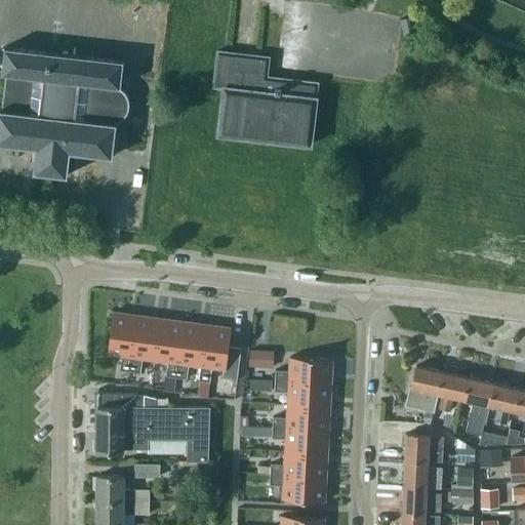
[(128,108),(129,104),(128,97),(126,94),(124,90),(120,85),(123,59),(4,45),(1,72),(4,72),(0,108),(0,142),(35,147),(32,171),(66,174),(69,151),(111,156),(115,121),(120,119),(126,112),(128,108)]
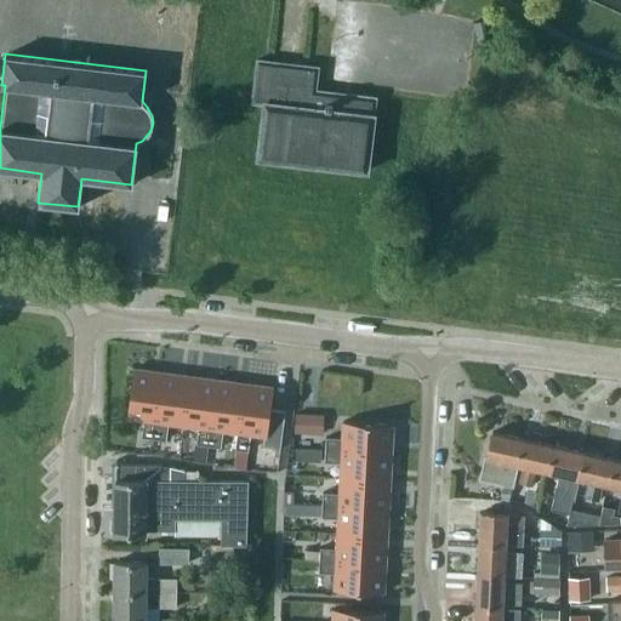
[(257,159),(366,172),(376,97),(314,90),(318,67),(256,60),(251,102),(263,103),(257,159)]
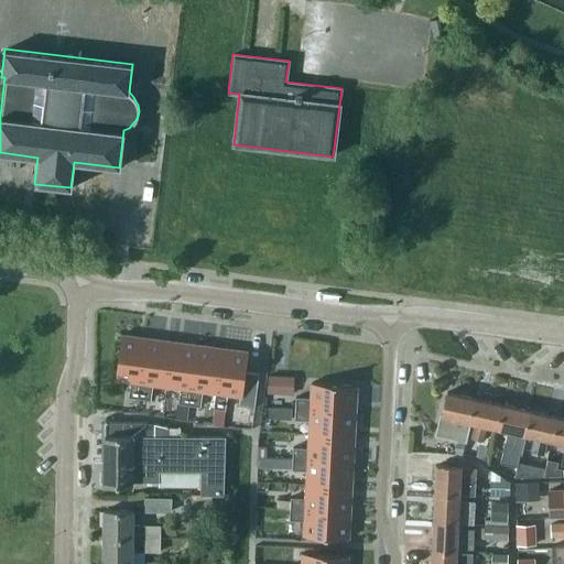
[(10,164),(0,162),(0,180),(9,181),(10,164)]
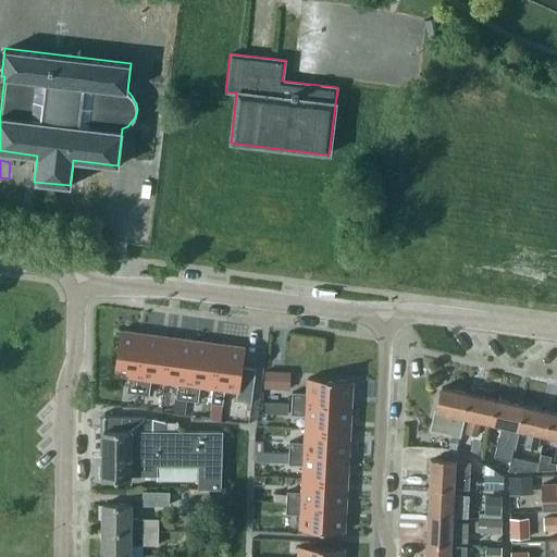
[(137,393),(145,333),(119,330),(113,374),(127,376),(126,392),(137,393)]
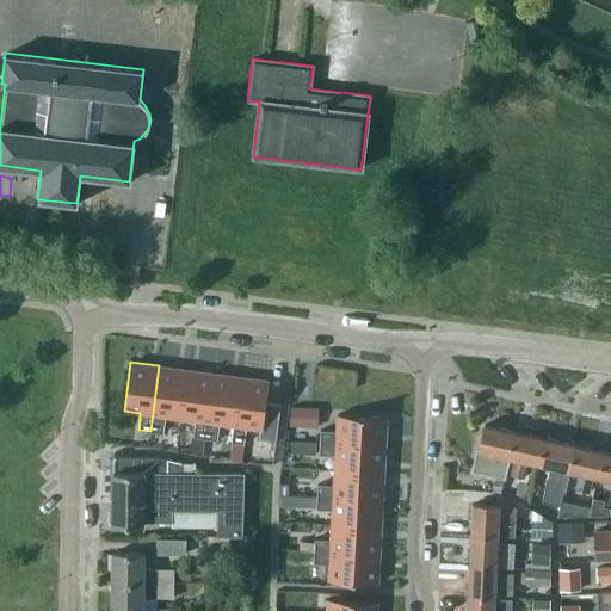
[(150,431),(162,432),(165,417),(179,419),(186,369),(159,365),(150,431)]
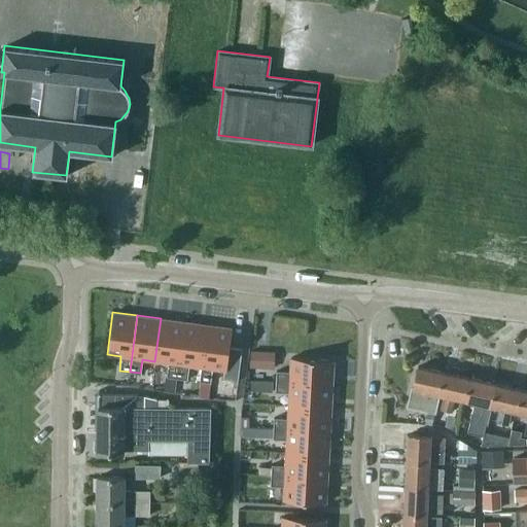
[(176,378),(183,321),(161,318),(154,361),(168,362),(166,377),(176,378)]
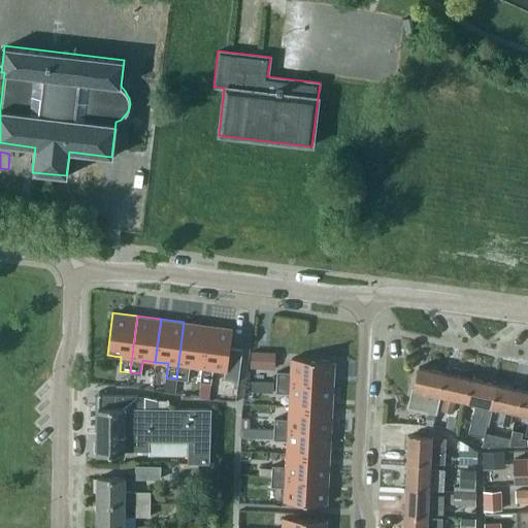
[(189,366),(200,368),(201,368),(207,326),(184,322),(176,378),(187,380),(189,366)]
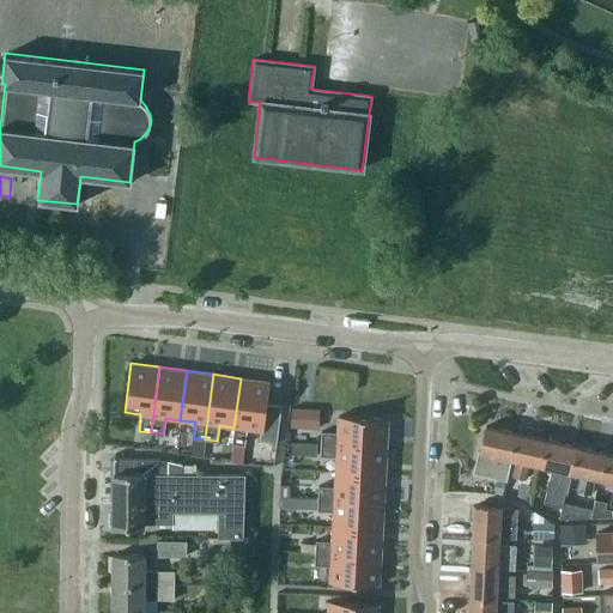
[(231,443),(244,444),(247,429),(261,430),(262,431),(269,382),(241,378),(234,428),(232,428),(231,443)]
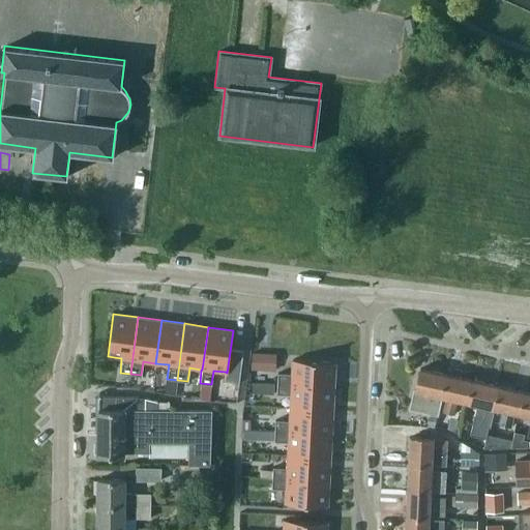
[(226,372),(225,381),(239,383),(243,351),(231,349),(228,373),(227,373),(226,372)]
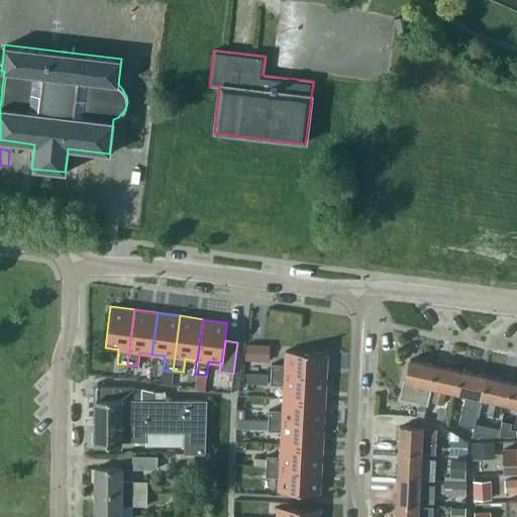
[(246,342),(245,358),(257,359),(259,343),(246,342)]
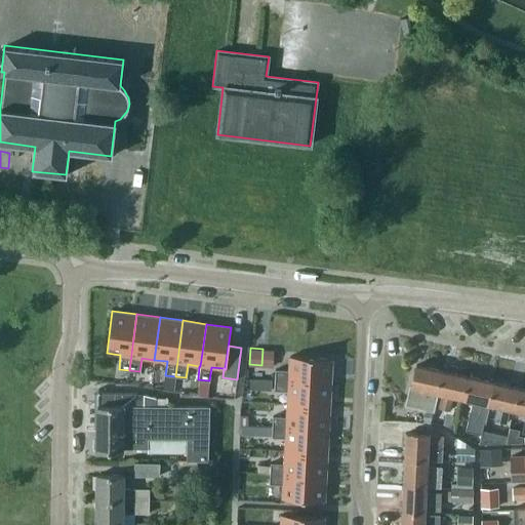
[(275,379),(331,382),(332,358),(289,356),(289,370),(275,369),(275,379)]
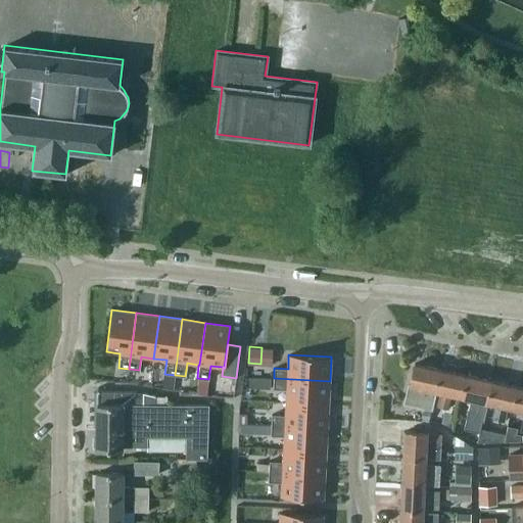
[(434,391),(439,369),(414,363),(409,385),(408,385),(403,402),(430,409),(434,391)]
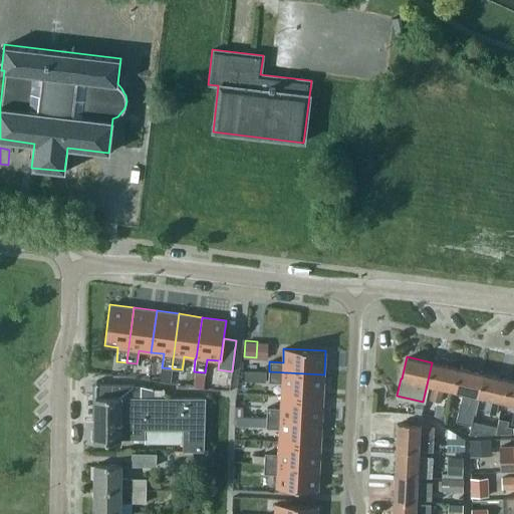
[(443,388),(453,390),(457,368),(432,362),(427,384),(432,386),(429,399),(440,402),(443,388)]
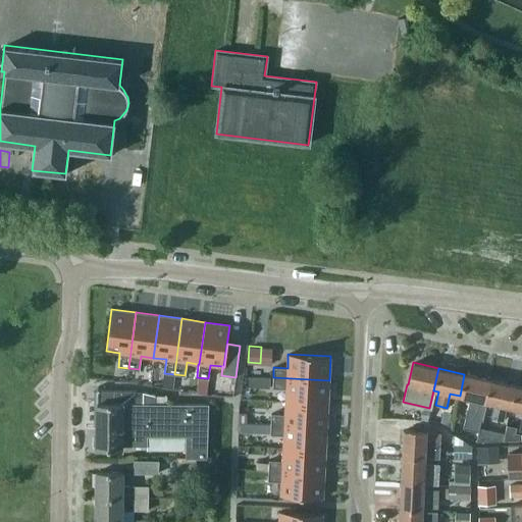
[(489,380),(464,374),(460,396),(469,399),(463,428),(477,432),(480,420),(482,421),(486,403),(484,402),(489,380)]
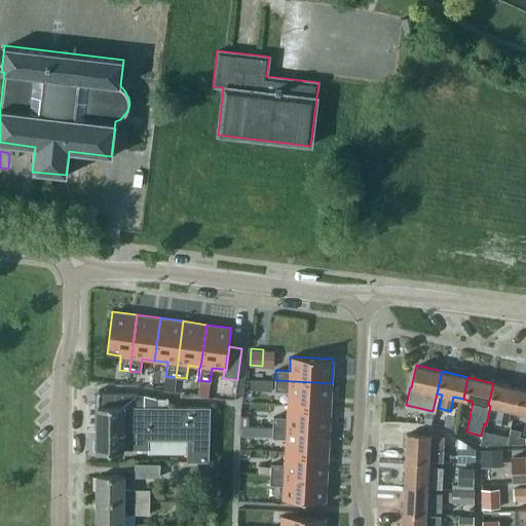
[(252,380),(252,389),(272,390),(272,380),(252,380)]
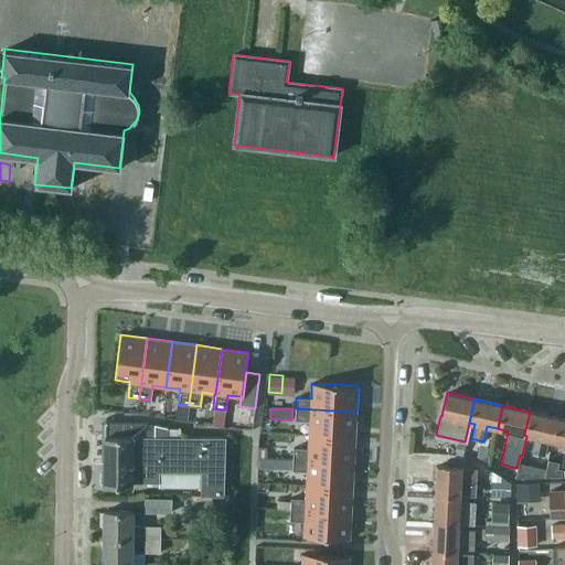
[(310,420),(309,435),(354,437),(356,412),(296,408),(295,419),(310,420)]
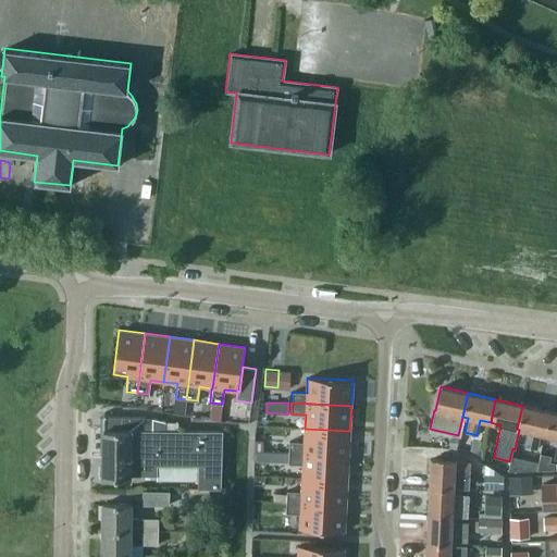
[(522,406),(517,429),(519,430),(528,431),(524,446),(536,448),(540,433),(545,434),(551,411),(522,406)]
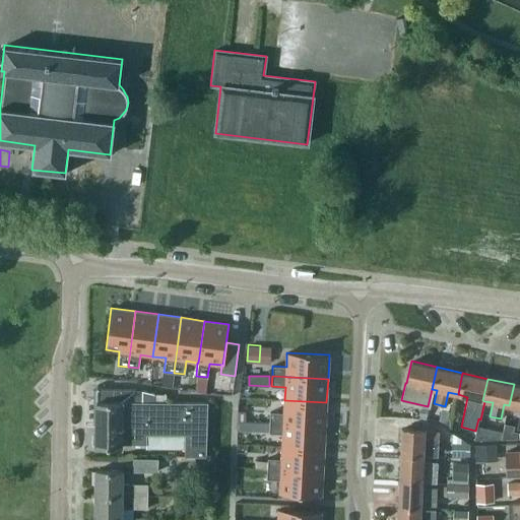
[(519,385),(514,384),(509,405),(519,407),(519,416),(519,423),(519,385)]
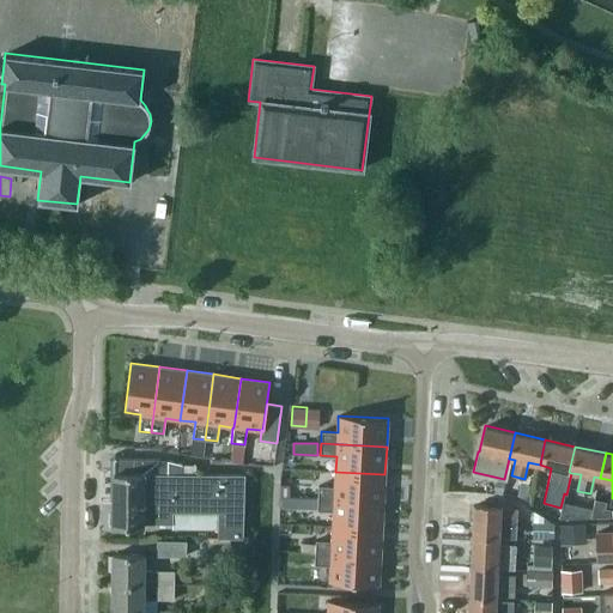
[(114,462),(114,473),(113,527),(143,527),(143,522),(173,523),(173,511),(208,511),(218,513),(218,538),(230,538),(242,538),(243,475),(195,474),(195,463),(182,463),(169,460),(159,459),(119,457),(115,454),(110,459),(114,462)]
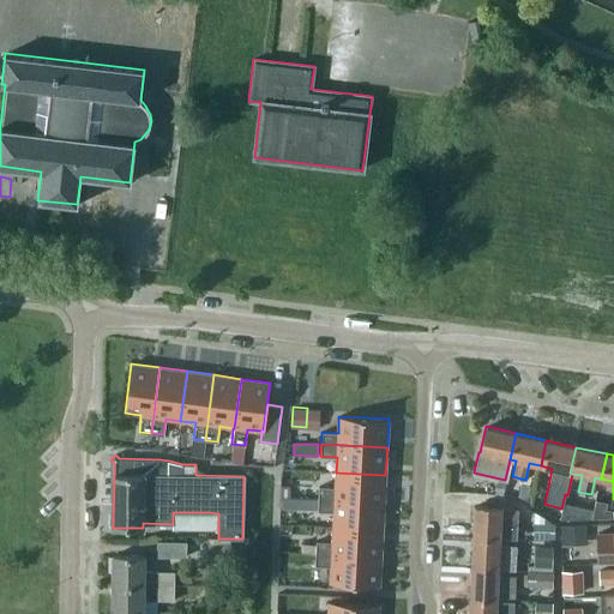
[(385,475),(336,473),(335,487),(319,487),(318,499),(384,503),(385,475)]
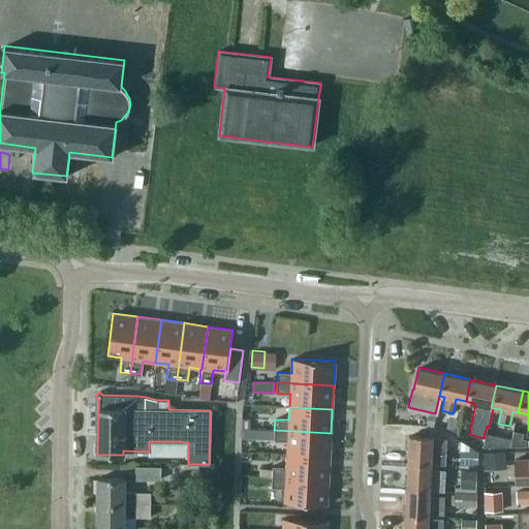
[(432,427),(435,414),(429,413),(426,426),(432,427)]
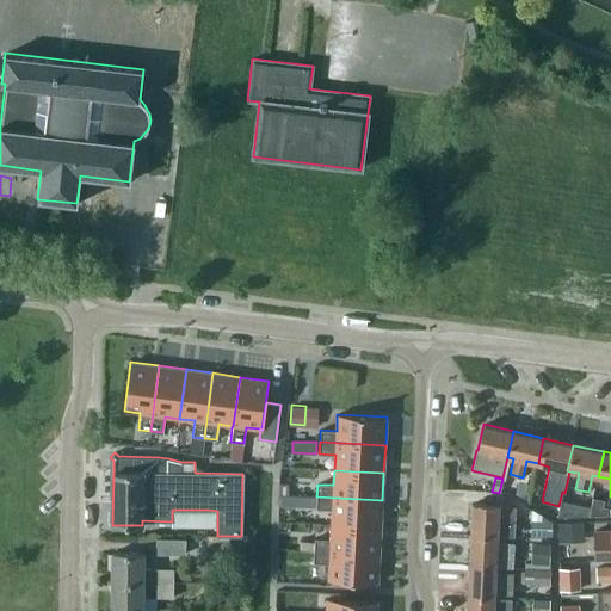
[(279,495),(279,506),(294,506),(294,497),(279,495)]
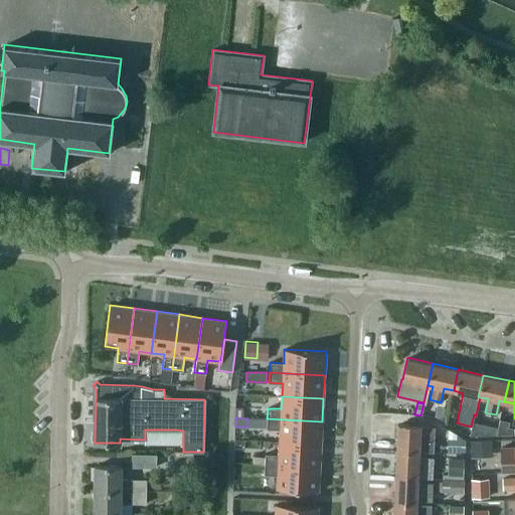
[(267,428),(280,430),(280,442),(321,445),(322,421),(267,418),(267,428)]
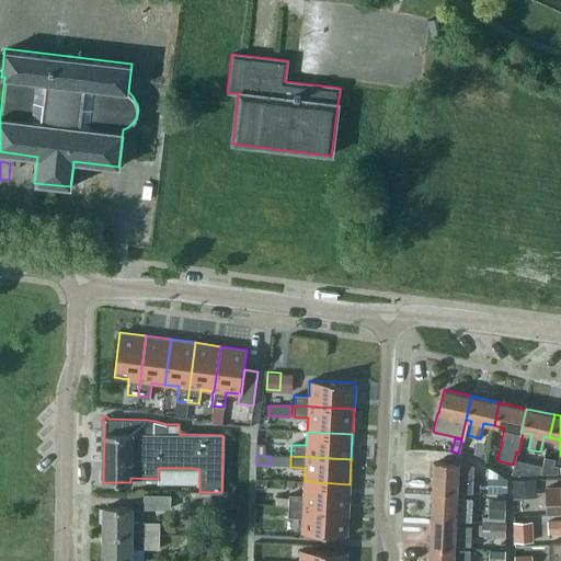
[(545,457),(541,473),(560,472),(560,466),(554,465),(556,459),(545,457)]
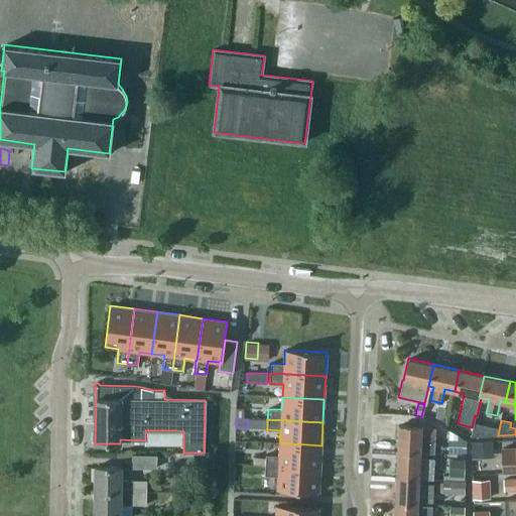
[(499,428),(474,422),(471,436),(497,435),(499,428)]
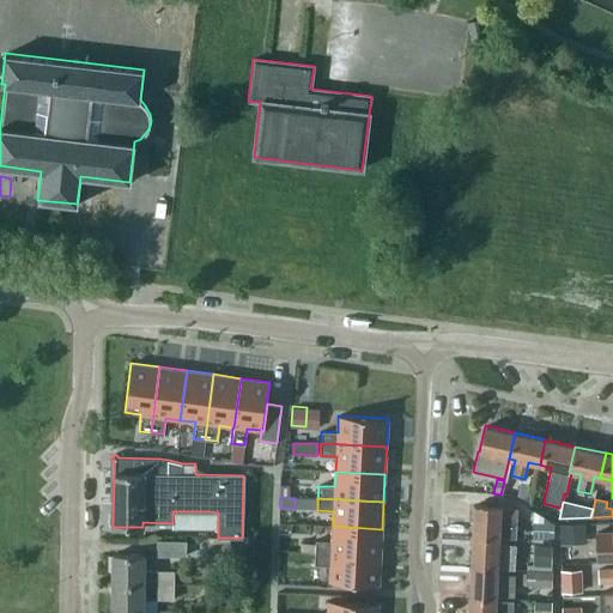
[(501,509),(501,507),(474,505),(473,536),(498,538),(516,539),(517,511),(517,510),(501,509)]
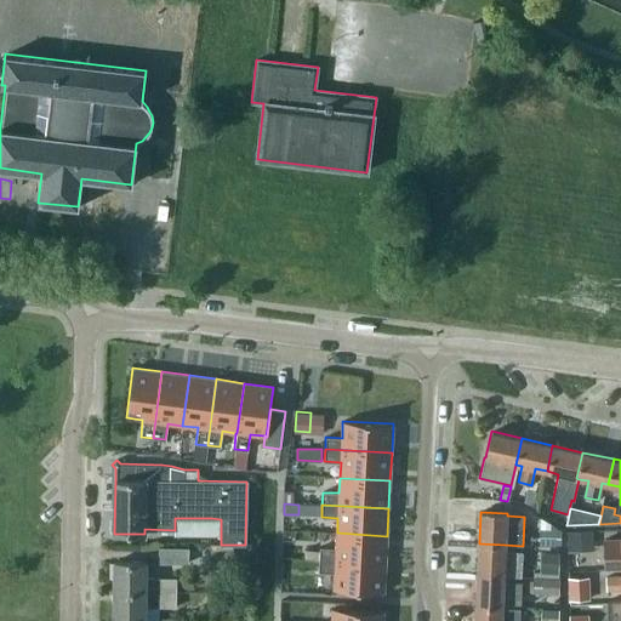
[(569,547),(593,546),(592,531),(568,533),(569,547)]
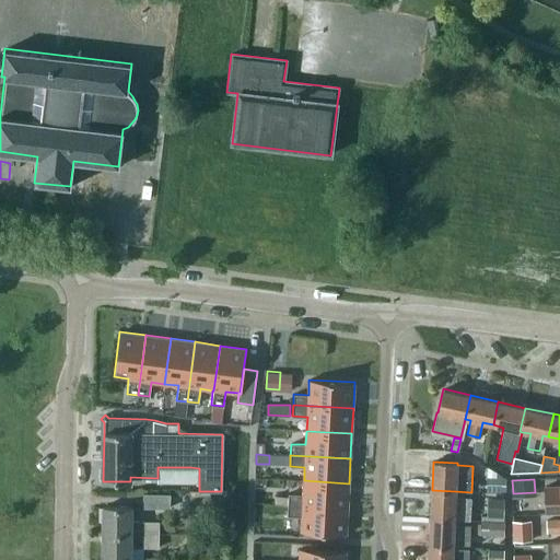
[(288,493),(288,504),(348,508),(349,483),(304,480),(303,494),(288,493)]
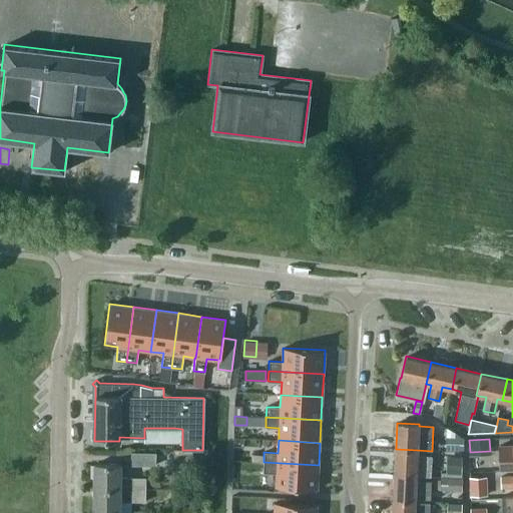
[(512,470),(512,445),(499,446),(500,471),(512,470)]
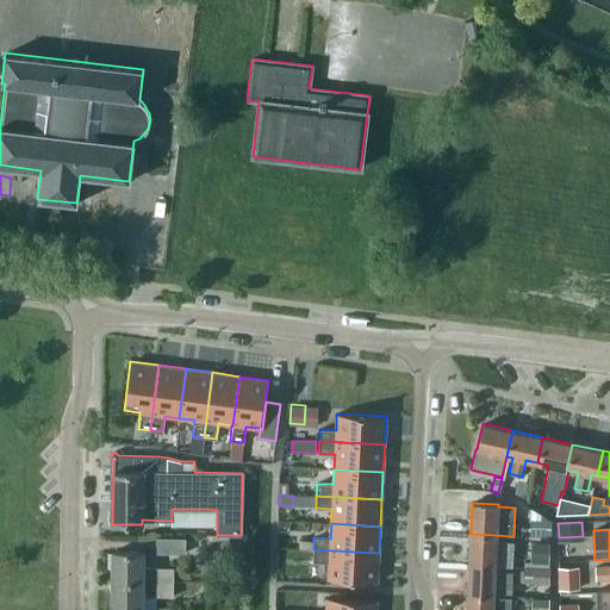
[(471,534),(468,564),(495,564),(511,565),(512,542),(496,541),(496,535),(471,534)]
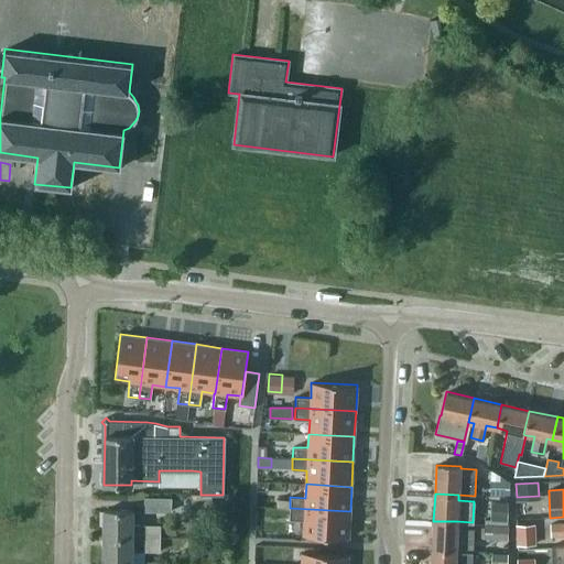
[(212,495),(201,495),(192,495),(191,510),(212,510),(212,495)]
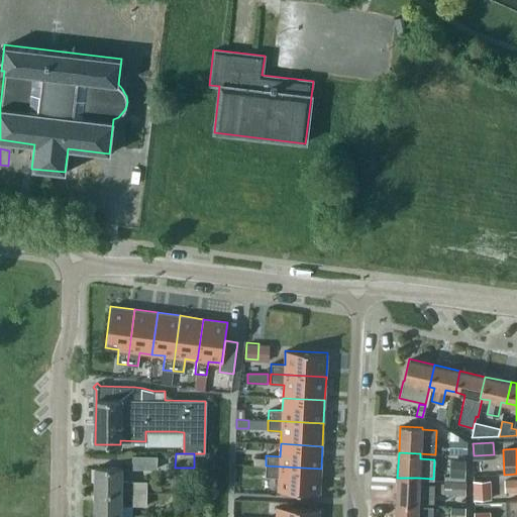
[(158,455),(131,455),(131,469),(157,469),(158,455)]
